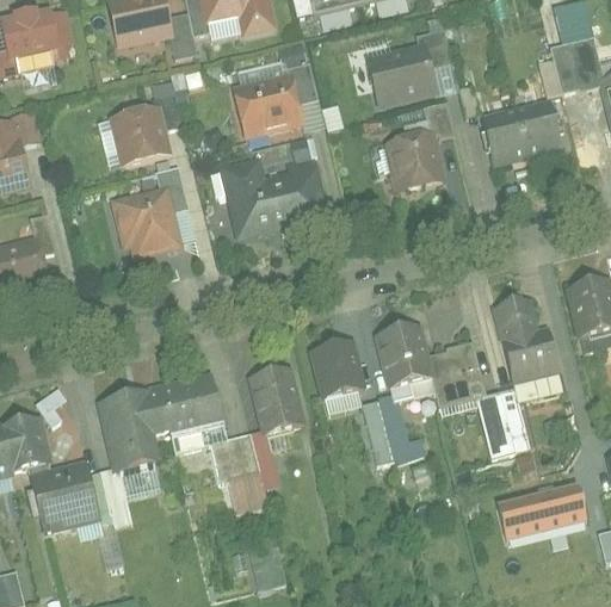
[(104,0),(116,48),(172,35),(164,0),(104,0)]
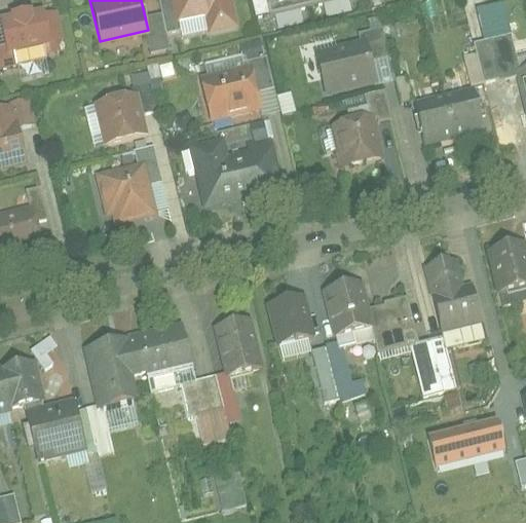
[(172,0),(175,19),(205,12),(209,29),(238,24),(233,0),(172,0)]
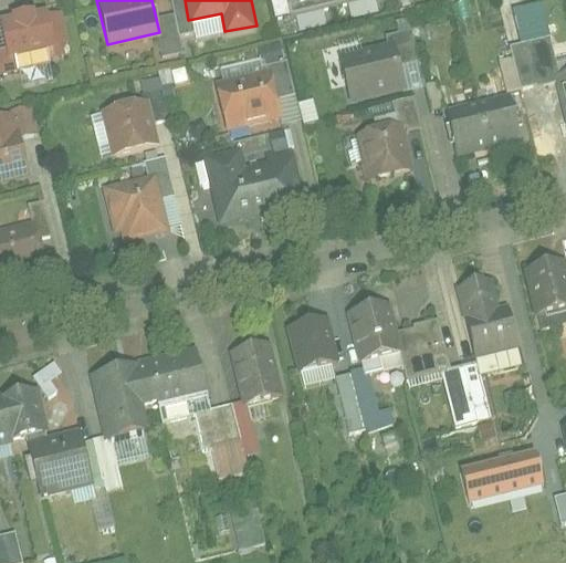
[(272,0),(275,16),(335,0),(272,0)]
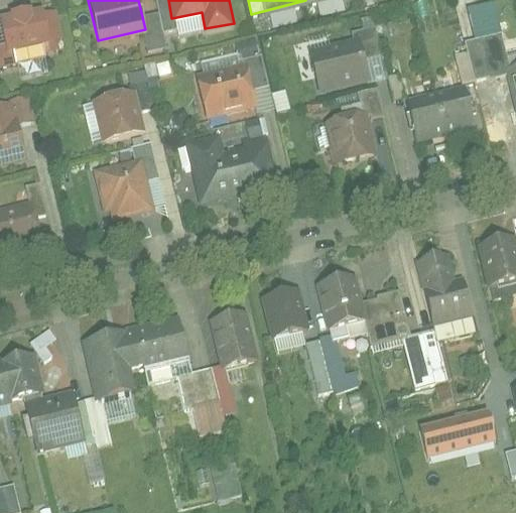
[(0,24),(4,44),(0,45),(0,65),(49,55),(62,34),(57,5),(0,16),(0,24)]
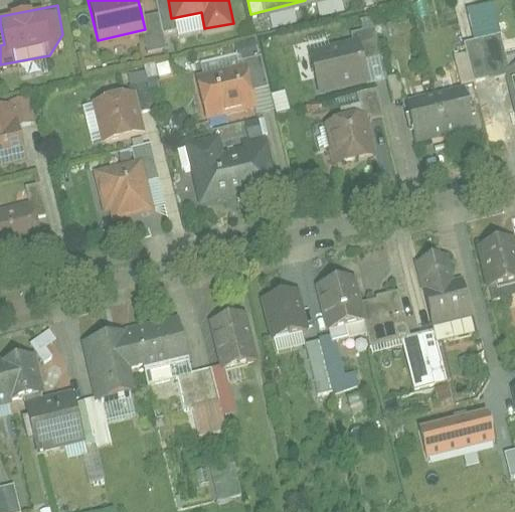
[(354,39),(309,49),(319,93),(369,81),(364,57),(381,53),(374,22),(351,27),(354,39)]
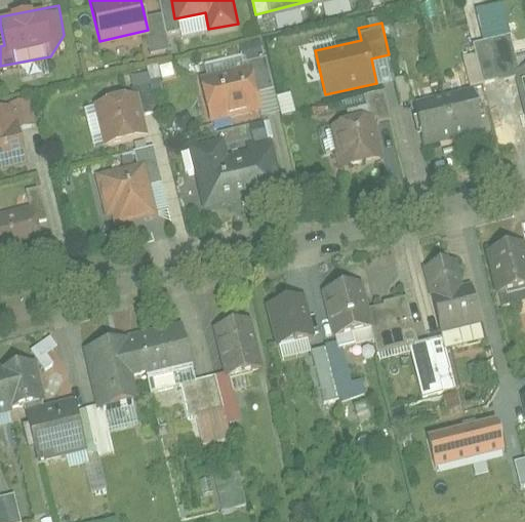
[(524,66),(519,68),(510,31),(474,40),(484,80),(517,72),(524,103),(524,66)]
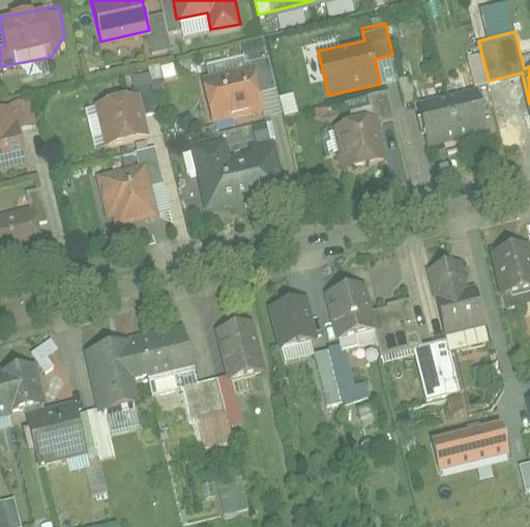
[(201,76),(211,121),(261,109),(249,63),(201,76)]
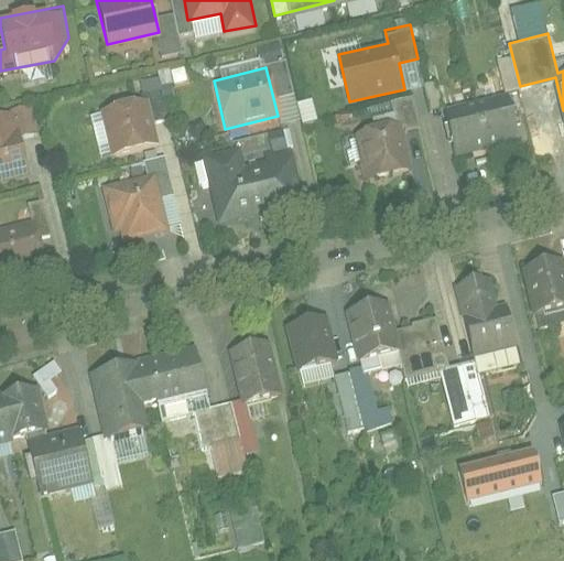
[(143,99),(99,108),(109,154),(156,143),(151,119),(166,116),(156,72),(139,76),(143,99)]
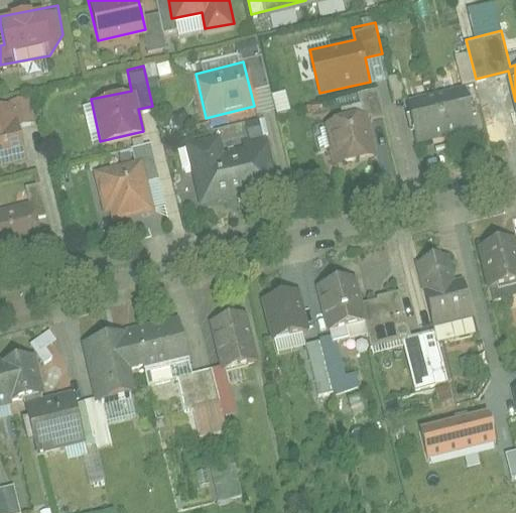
[(395,96),(406,95),(403,73),(393,75),(395,96)]
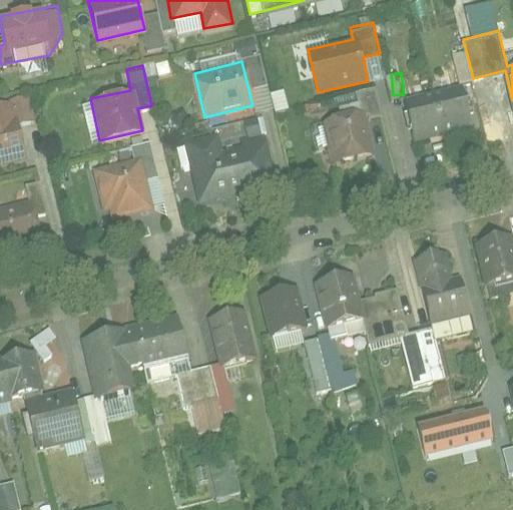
[(460,83),(433,90),(443,132),(471,125),(460,83)]
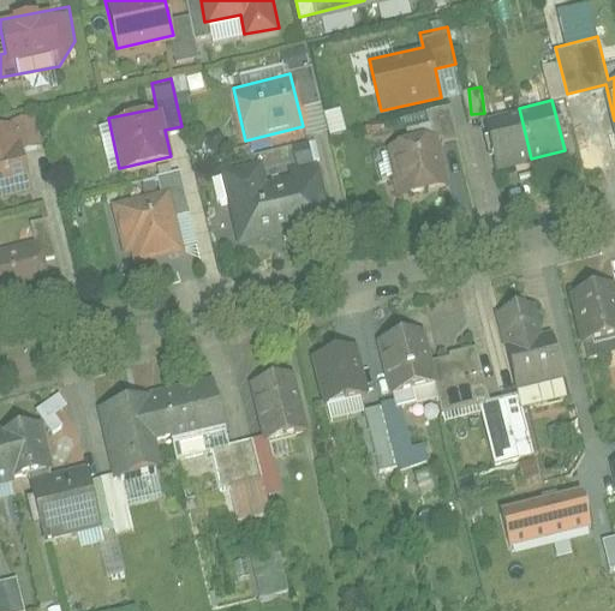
[(519,108),(485,115),(499,167),(531,159),(519,108)]
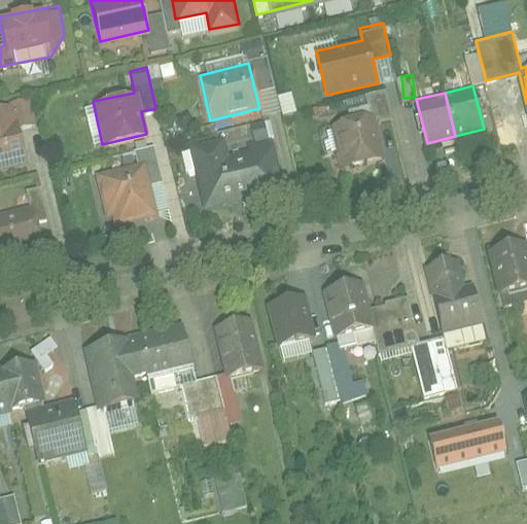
[(28,99),(0,105),(0,168),(27,162),(19,127),(34,123),(28,99)]
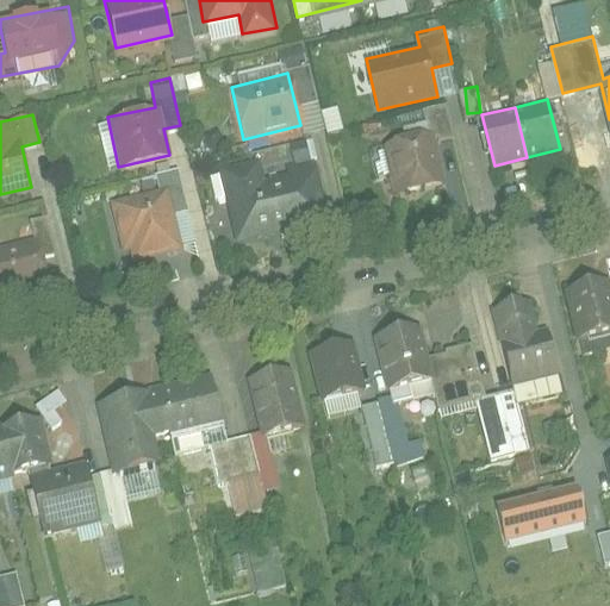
[(447,180),(433,130),(383,144),(397,194),(447,180)]
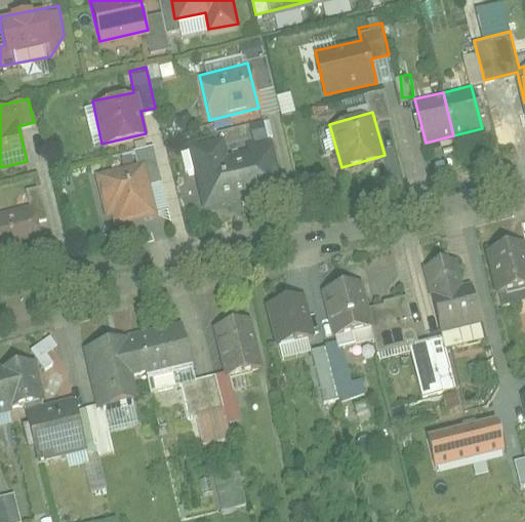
[(225,132),(185,142),(201,209),(282,190),(270,138),(229,149),(225,132)]
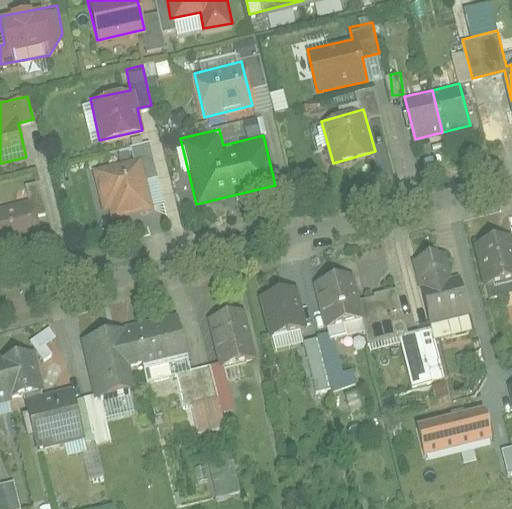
[(135,160),(93,169),(101,210),(109,208),(112,220),(150,212),(143,179),(157,176),(149,141),(132,144),(135,160)]
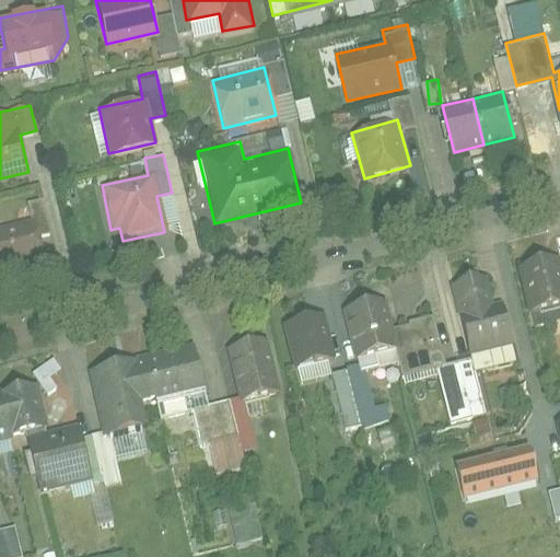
[(31,219),(0,224),(0,271),(43,264),(37,232),(48,230),(43,198),(27,201),(31,219)]
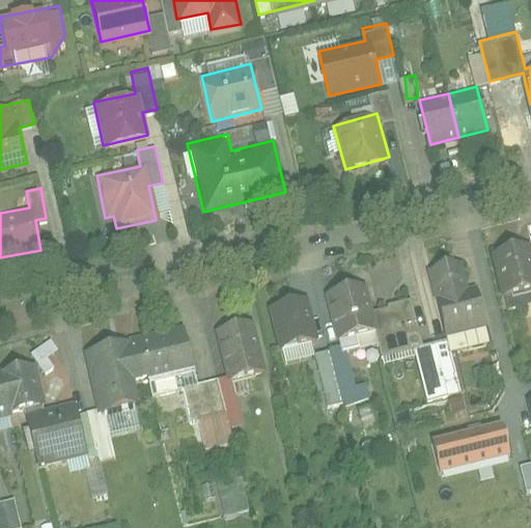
[(530,243),(491,253),(501,296),(530,287),(530,243)]
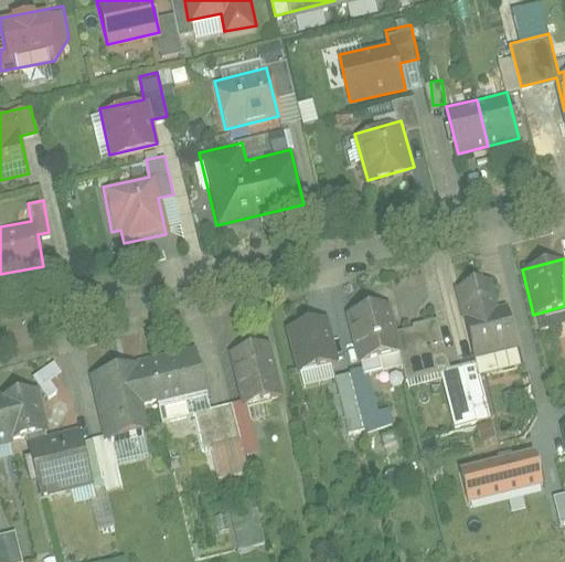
[(490,277),(456,285),(472,357),(518,346),(508,303),(497,306),(490,277)]
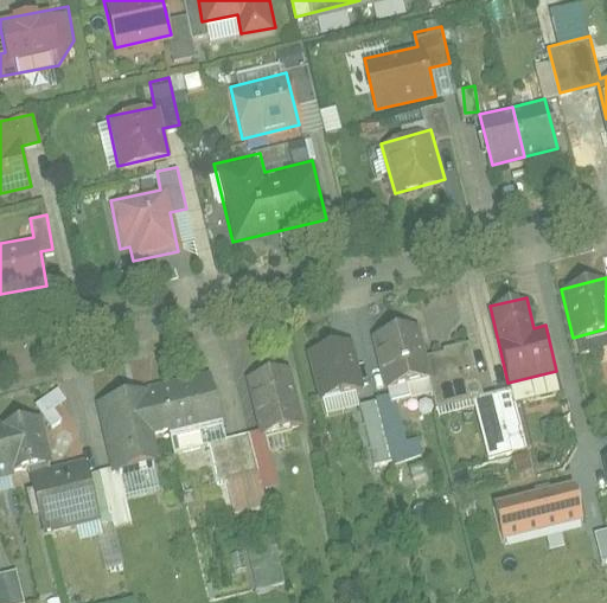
[(419,324),(372,334),(384,386),(430,376),(426,355),(419,324)]
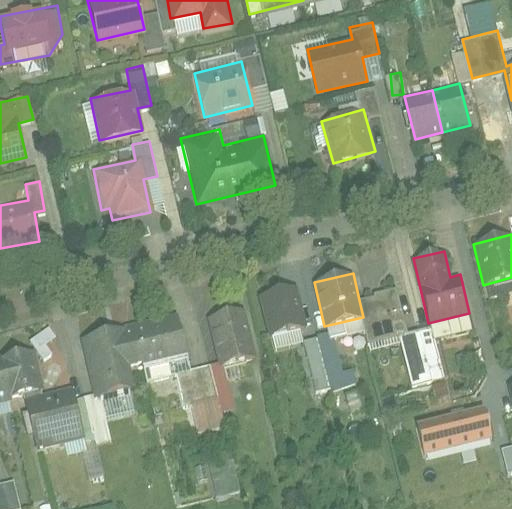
[(296,287),(261,295),(270,336),(306,328),(296,287)]
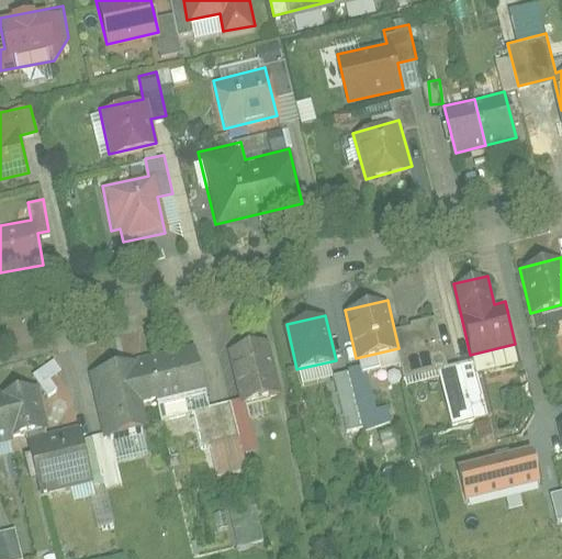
[(408,326),(394,330),(398,348),(405,376),(447,366),(434,315),(407,322),(408,326)]
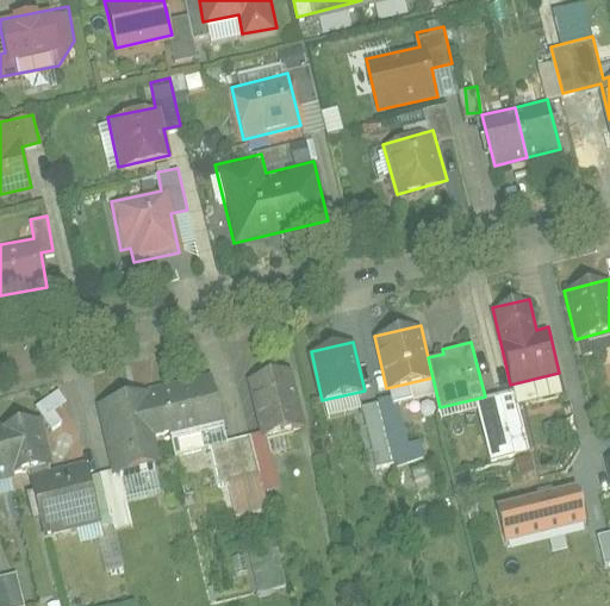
[(304,425),(290,367),(246,378),(260,436),(304,425)]
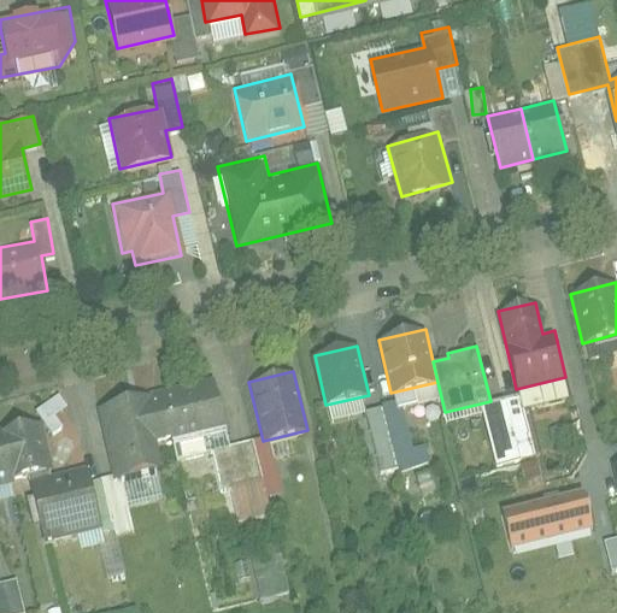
[(212,379),(95,408),(112,476),(166,461),(163,447),(225,431),(212,379)]
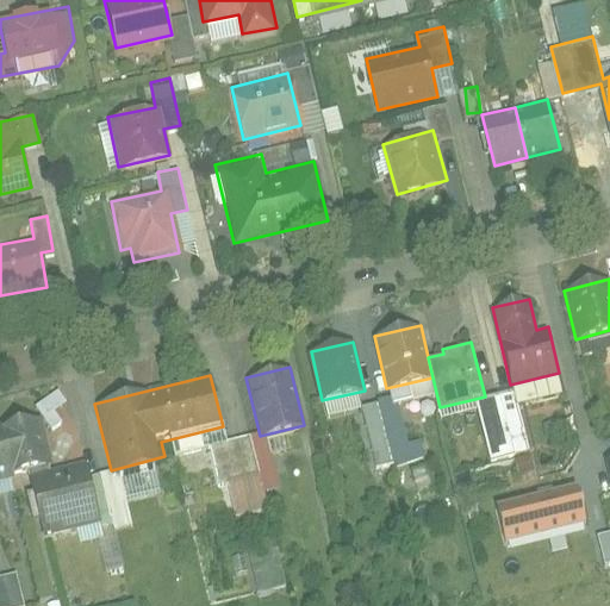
[(57,406),(69,400),(63,388),(39,399),(51,426),(64,422),(57,406)]
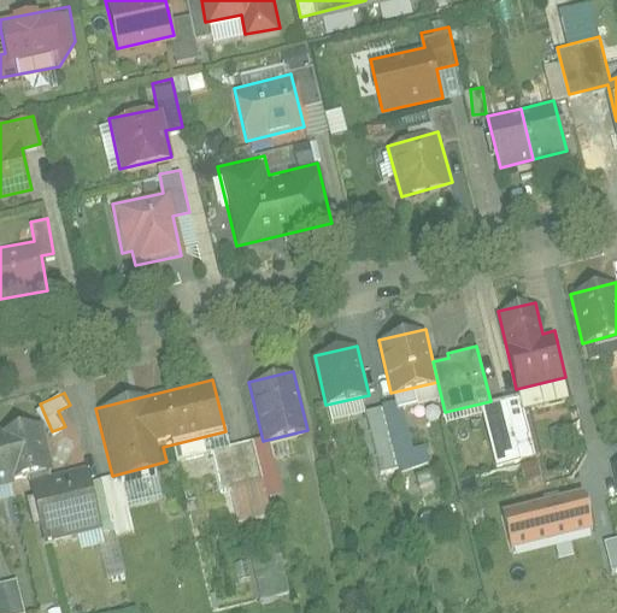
[(46,473),(34,422),(0,429),(0,432),(11,481),(46,473)]
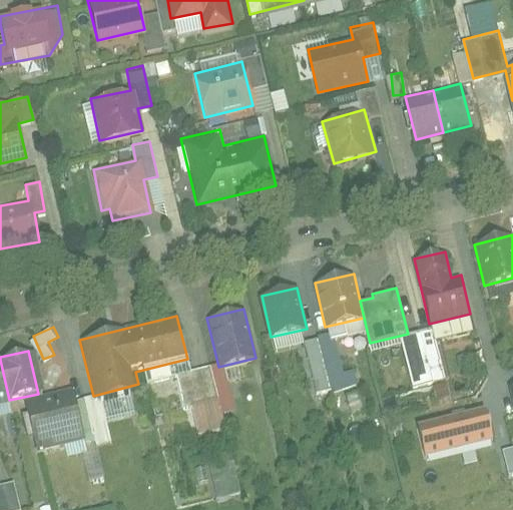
[(0,402),(9,400),(0,360),(0,402)]
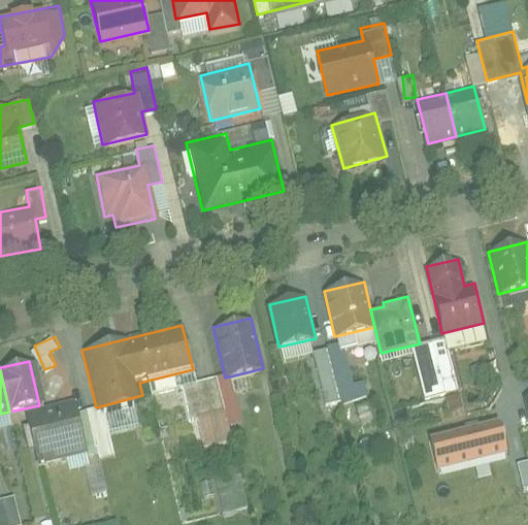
[(229,440),(213,375),(190,382),(205,446),(229,440)]
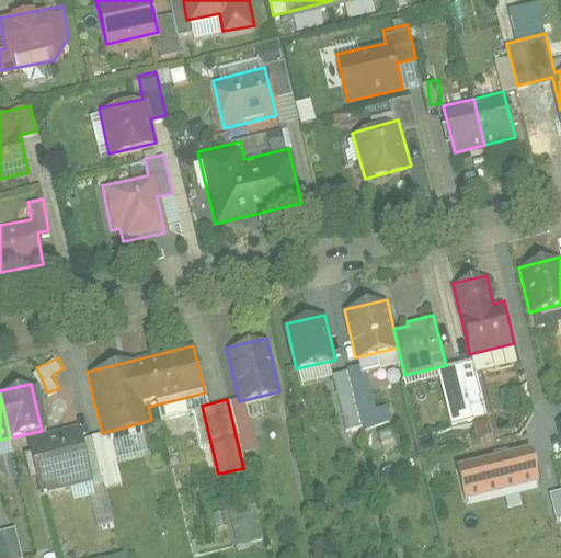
[(27,441),(41,492),(94,479),(81,428),(27,441)]
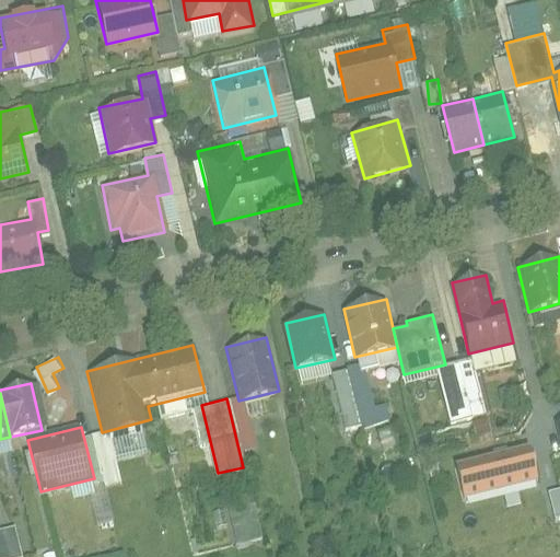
[(467,500),(552,484),(545,445),(459,462),(467,500)]
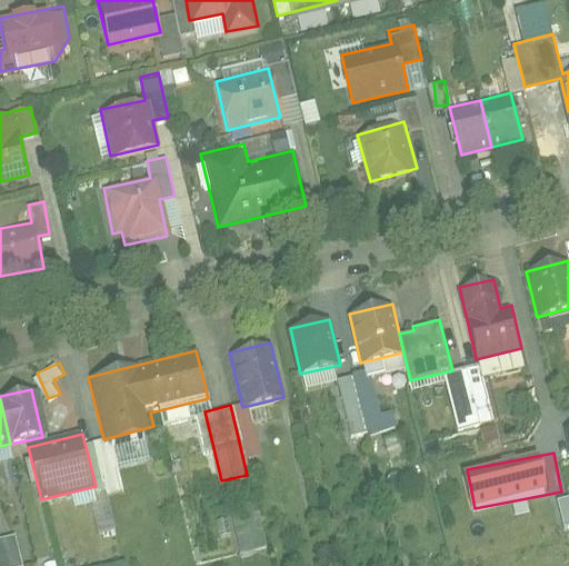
[(0,536),(0,565),(26,565),(21,533),(0,536)]
